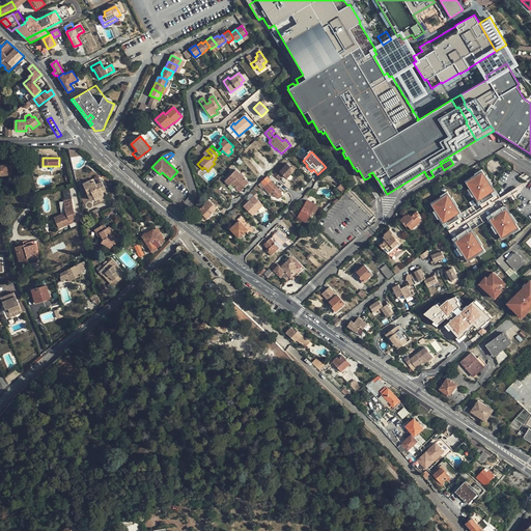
[(0,176),(9,175),(9,174),(14,174),(12,165),(8,165),(6,165),(6,164),(0,164),(0,176)]
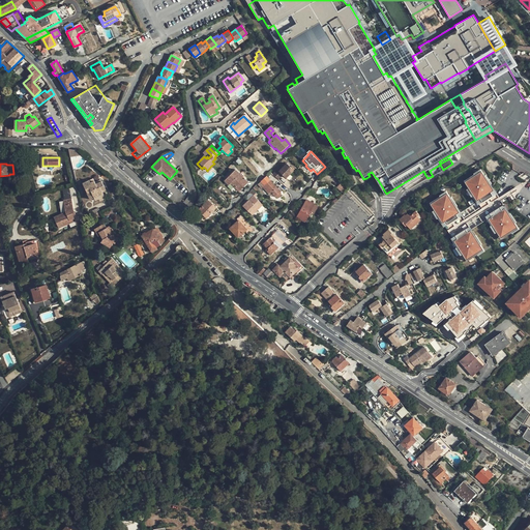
[(277,170),(273,174),(278,179),(284,175),(287,178),(294,170),(287,164),(280,171),(277,170)]
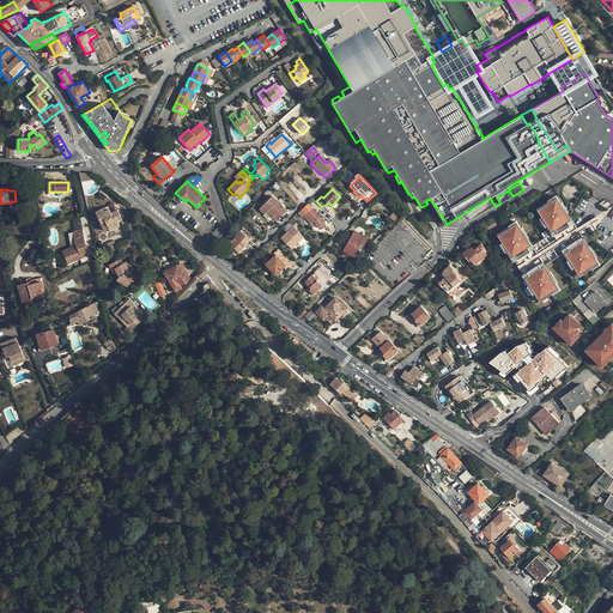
[(280,214),(285,210),(272,196),(260,210),(265,214),(267,212),(277,222),(283,216),(280,214)]
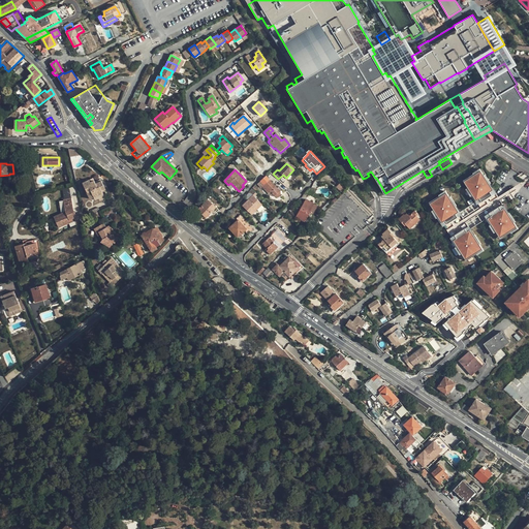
[(480,170),(464,182),(473,195),(490,183),(480,170)]
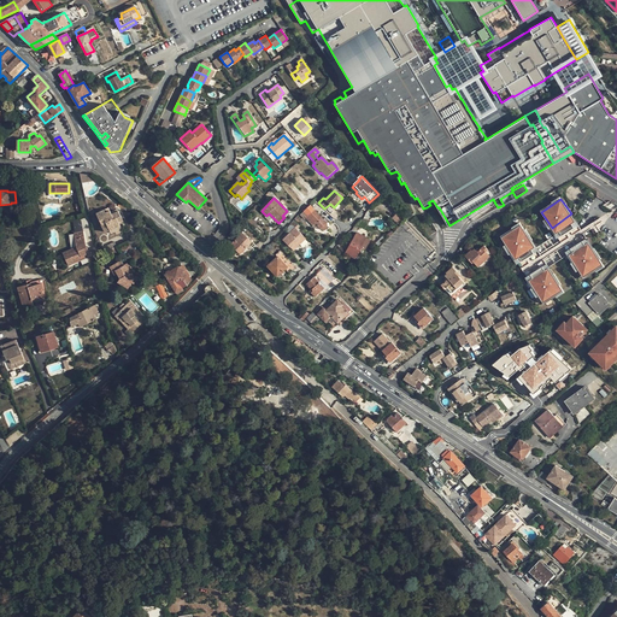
[(319,228),(324,229),(327,227),(327,223),(311,205),(305,211),(319,228)]
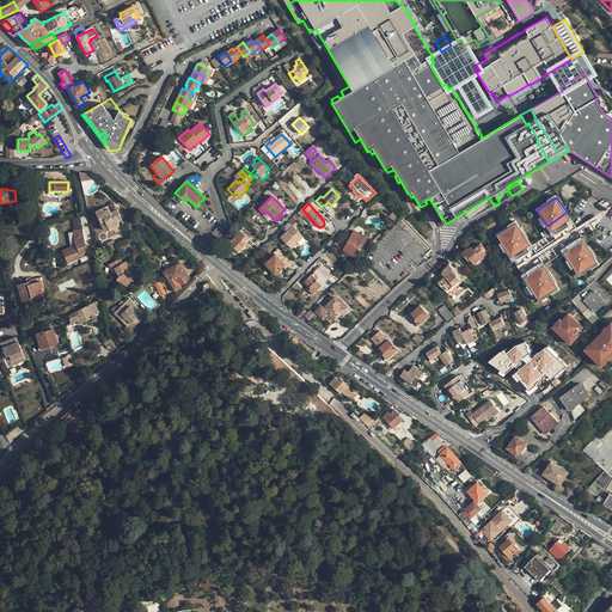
[(97,213),(105,231),(110,228),(111,232),(122,227),(118,221),(123,219),(116,206),(110,209),(109,206),(97,213)]
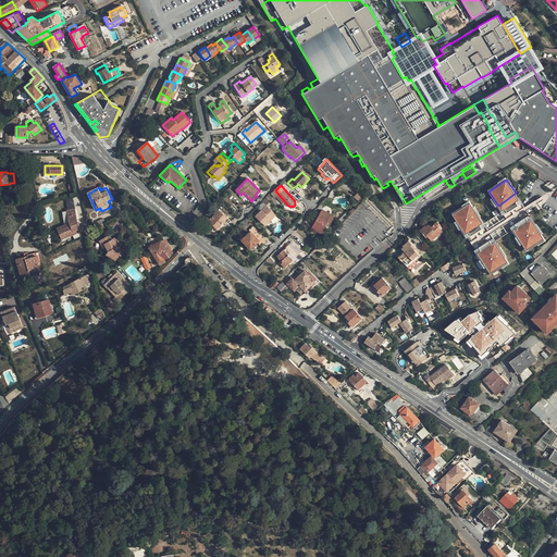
[(536,223),(516,193),(498,206),(503,211),(485,224),(481,218),(463,230),(484,260),(502,248),(497,242),(515,229),(519,235),(536,223)]
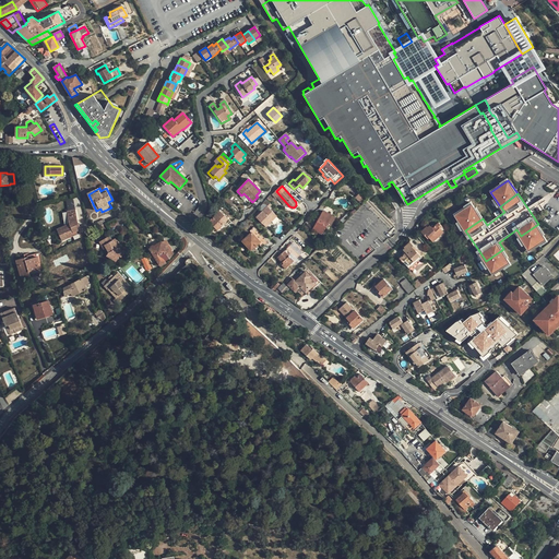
[(60,235),(62,241),(80,234),(79,232),(82,229),(79,221),(73,199),(66,200),(69,212),(68,212),(70,224),(60,228),(62,234),(60,235)]
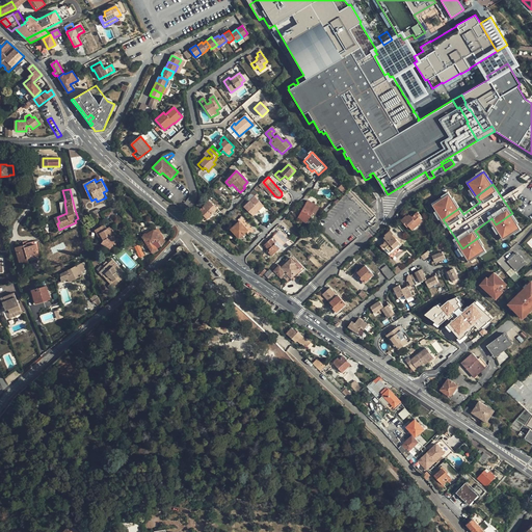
[(259,194),(254,189),(250,192),(255,195),(244,206),(253,215),(264,205),(257,197),(259,194)]
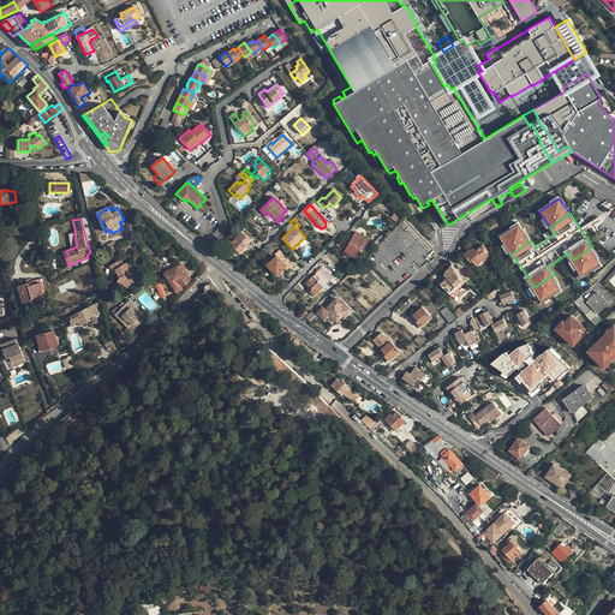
[(520,225),(501,238),(512,254),(531,240),(520,225)]
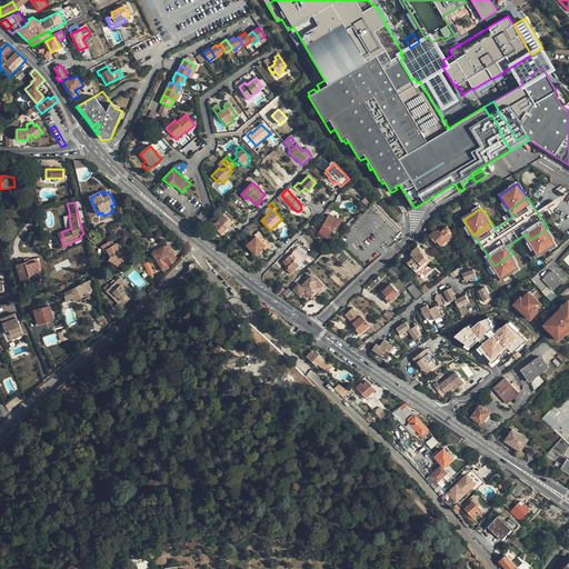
[(232,222),(223,215),(213,226),(221,233),(232,222)]
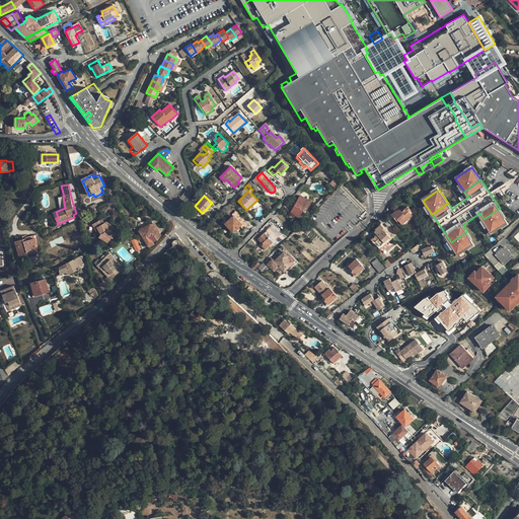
[(310,202),(300,196),(291,212),(299,217),(304,208),(307,209),(310,202)]
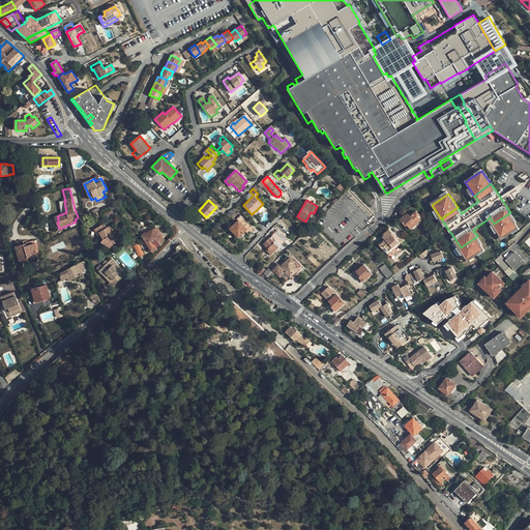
[(93,211),(96,219),(104,216),(99,208),(93,211)]
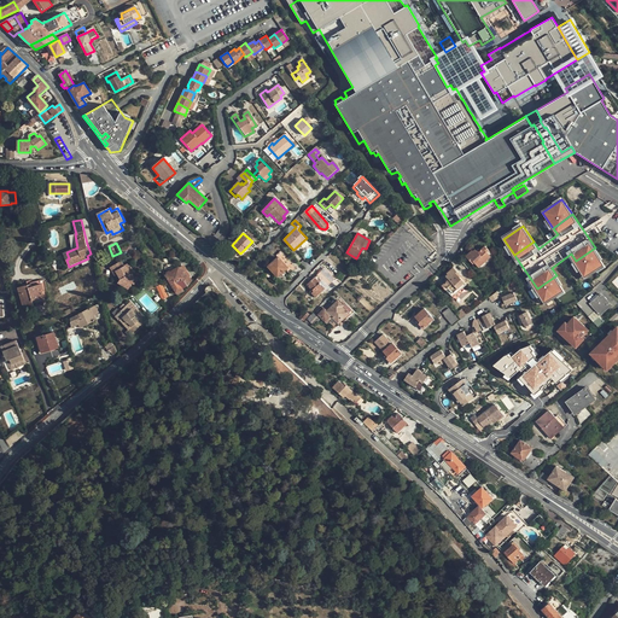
[(488,252),(489,251),(485,246),(481,250),(478,252),(477,250),(476,249),(473,251),(472,250),(466,256),(473,264),(474,263),(479,268),(491,256),(488,252)]
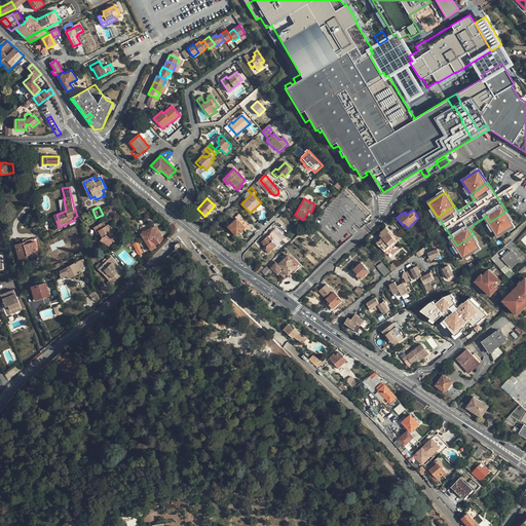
[(506,211),(490,222),(499,235),(516,224),(506,211)]
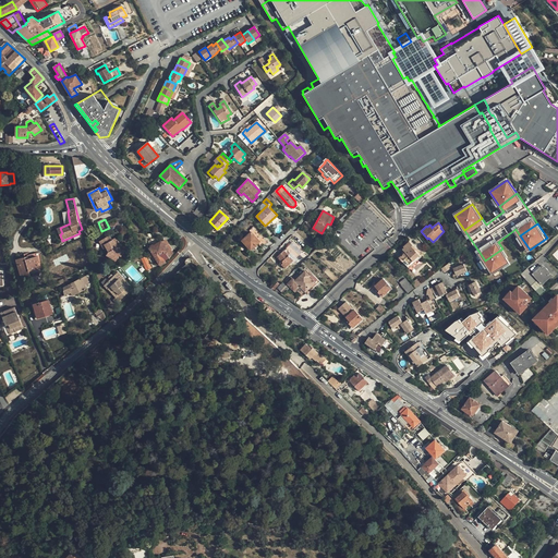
[(253,227),(250,230),(251,232),(259,241),(257,242),(262,246),(267,241),(253,227)]
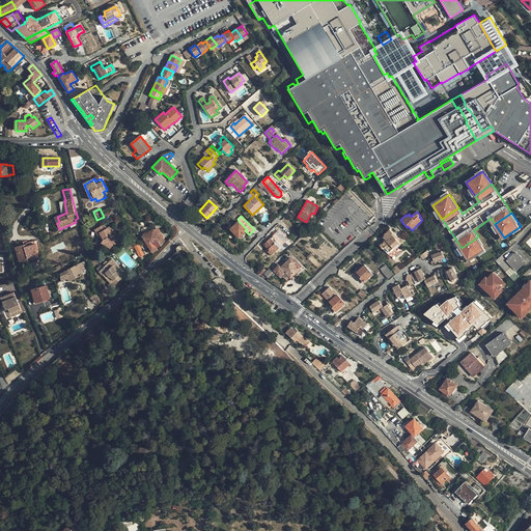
[(247,229),(239,221),(230,228),(239,236),(245,230),(247,229)]
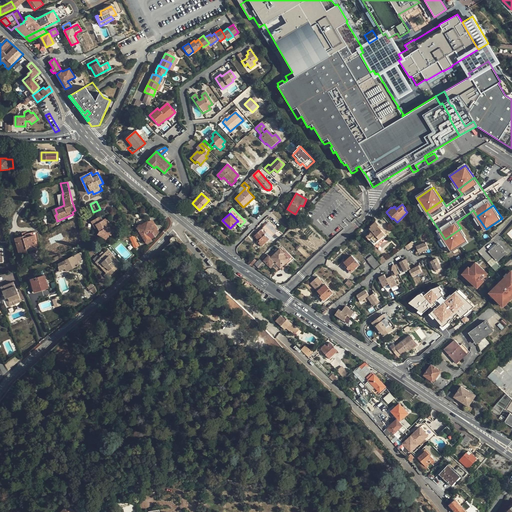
[(98,234),(107,240),(110,235),(112,236),(116,229),(110,226),(107,219),(104,220),(102,216),(92,222),(96,229),(98,228),(100,231),(98,234)]
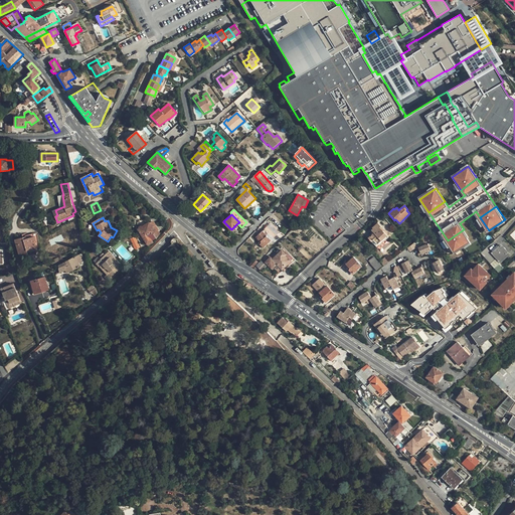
[(139,229),(148,243),(156,238),(153,234),(156,232),(150,223),(139,229)]
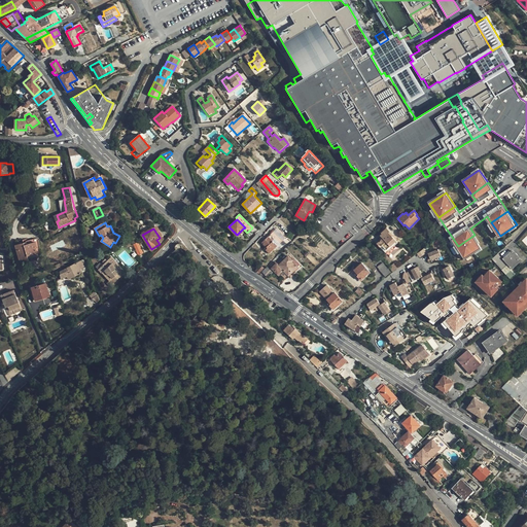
[(392,237),(393,235),(387,229),(382,233),(383,234),(381,236),(383,238),(378,244),(381,247),(383,246),(387,250),(396,241),(392,237)]
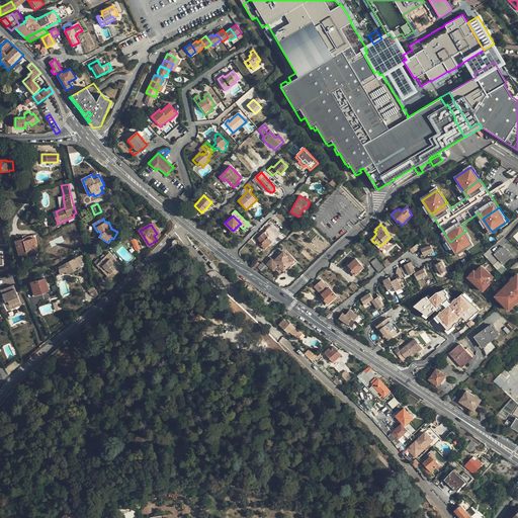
[(257,239),(261,243),(263,244),(261,246),(264,249),(277,236),(269,228),(257,239)]
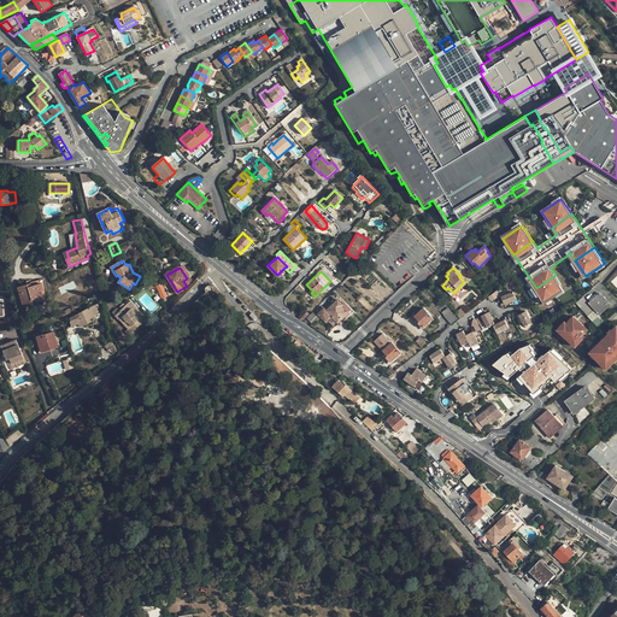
[(556,275),(536,288),(547,303),(566,289),(556,275)]
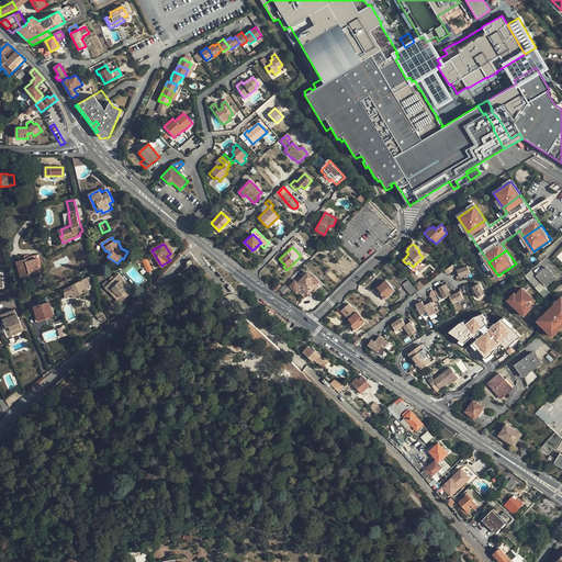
[(18,262),(22,281),(31,278),(30,273),(43,270),(42,257),(42,256),(41,255),(38,255),(27,258),(30,261),(27,262),(26,259),(18,262)]
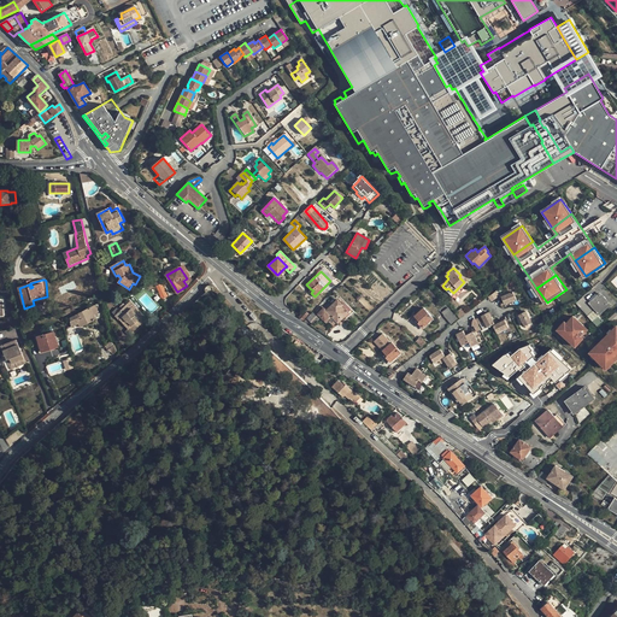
[(147,286),(150,291),(152,289),(153,291),(158,288),(163,299),(169,297),(163,285),(157,287),(156,282),(147,286)]
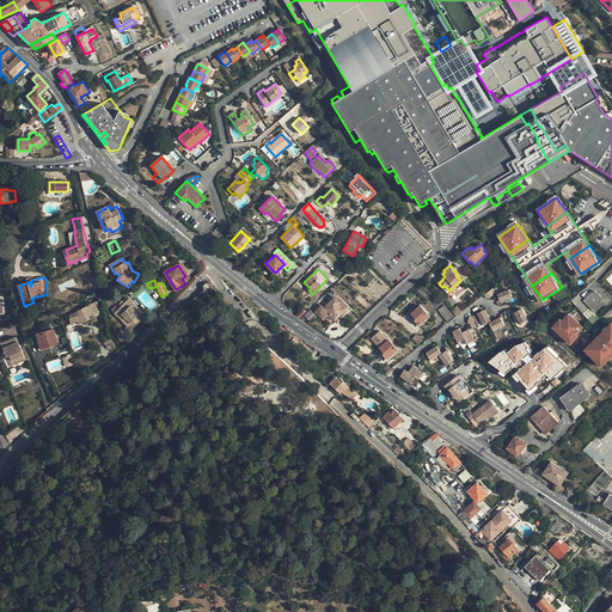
[(509,289),(497,294),(497,295),(500,301),(513,298),(509,289)]
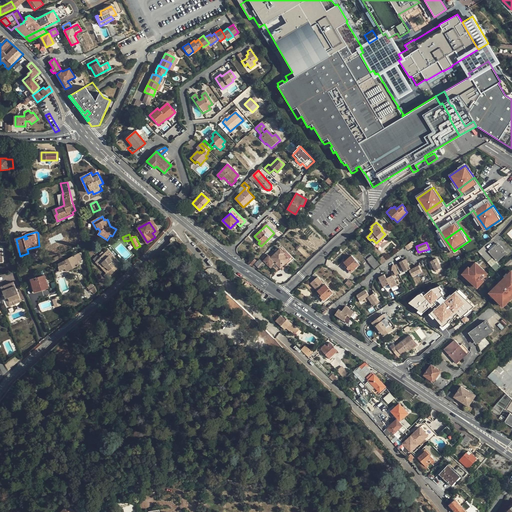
[(489,252),(496,260),(505,252),(498,244),(489,252)]
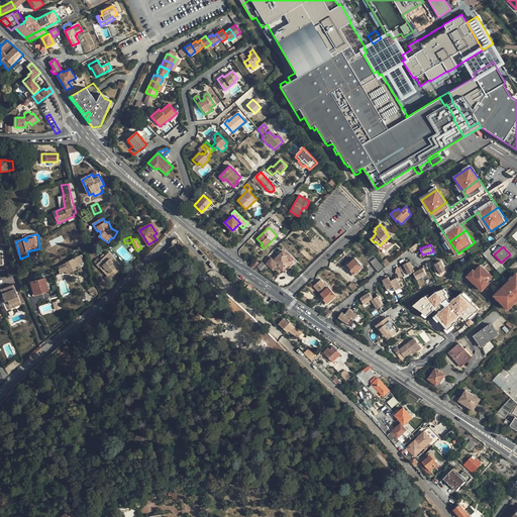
[(488,249),(483,253),(492,265),(496,262),(489,254),(491,252),(488,249)]
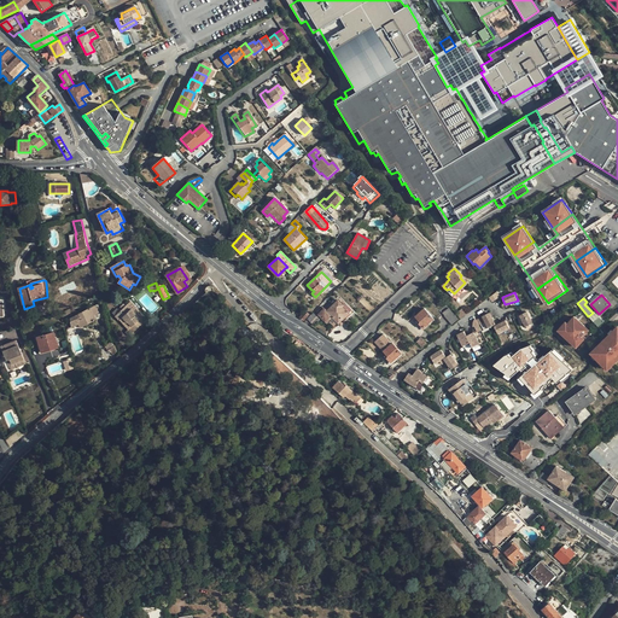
[(333,318),(338,322),(344,316),(347,319),(354,312),(345,303),(343,304),(338,299),(327,310),(322,307),(318,312),(320,314),(320,315),(328,324),(330,322),(333,318)]
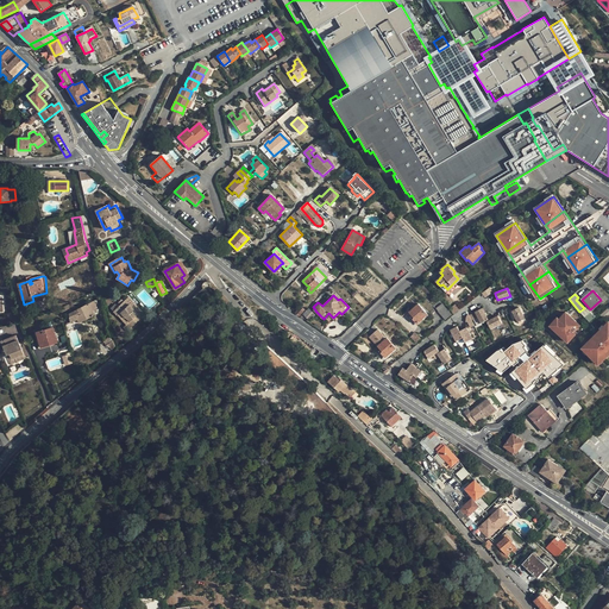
[(70,314),(71,324),(77,320),(80,324),(95,315),(93,312),(99,309),(99,308),(102,307),(99,301),(95,302),(94,302),(89,305),(70,314)]
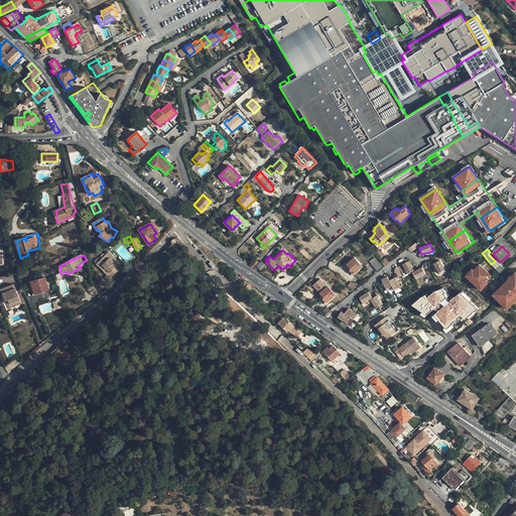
[(108,255),(97,264),(100,268),(101,267),(108,275),(106,277),(109,280),(123,267),(120,264),(120,263),(113,255),(110,258),(108,255)]
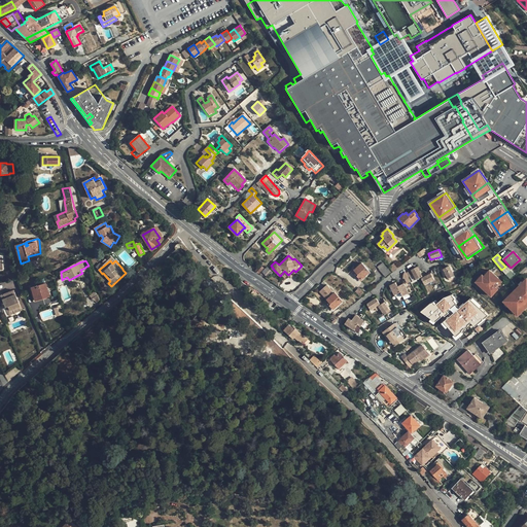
[(395,261),(389,268),(393,272),(399,267),(395,261)]
